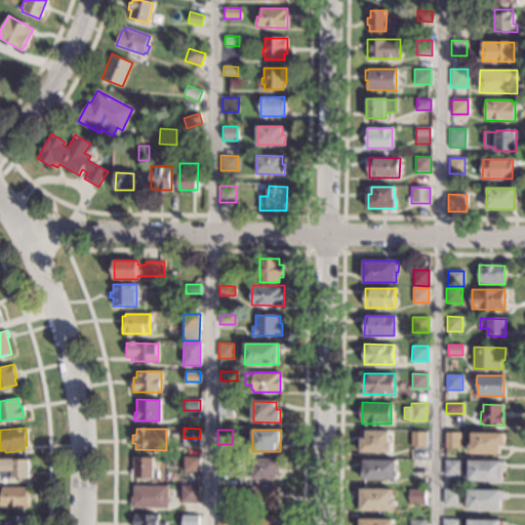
[(390,442),(391,442),(391,452),(361,452),(361,438),(366,438),(366,431),(390,431),(390,442)]
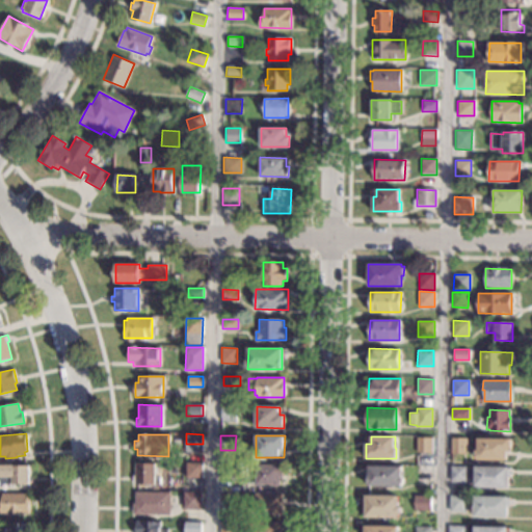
[(432,439),(432,453),(417,452),(417,437),(432,439)]
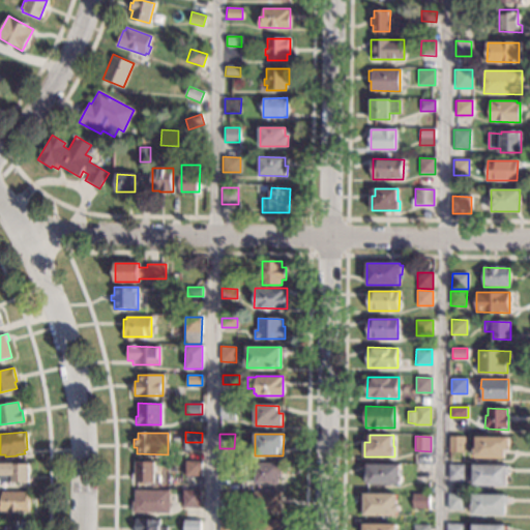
[(464,452),(448,452),(449,437),(465,437),(464,452)]
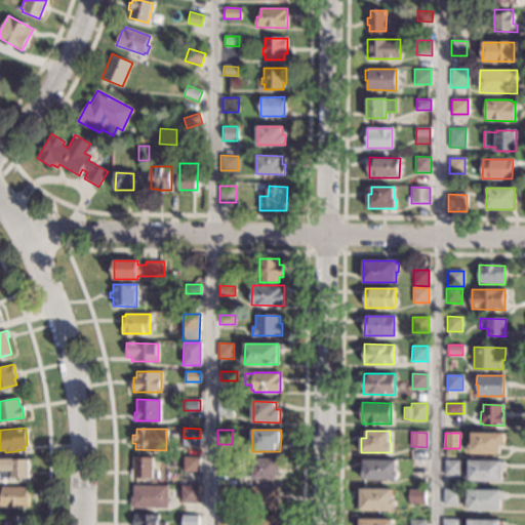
[(503,445),(499,445),(499,454),(471,454),(471,453),(470,453),(470,444),(472,444),(472,433),(503,433),(503,445)]
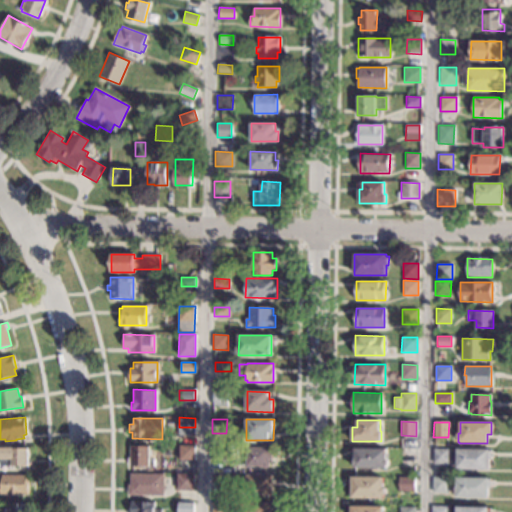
[(195,460),(180,460),(179,445),(194,445),(195,460)]
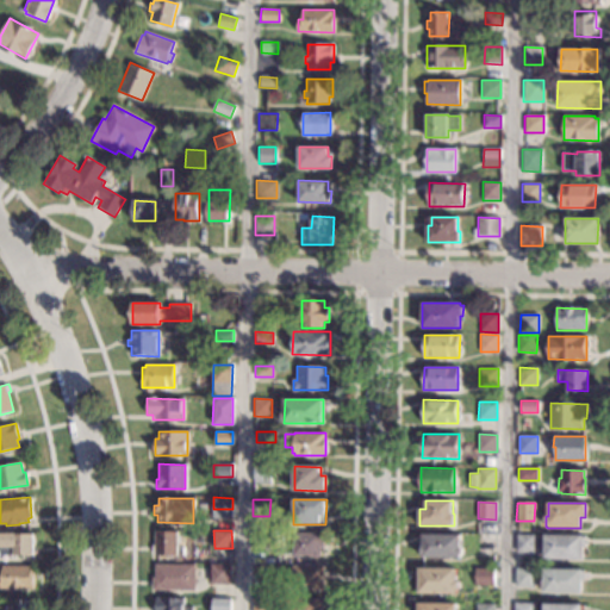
[(178,546),(181,546),(181,555),(154,555),(154,553),(150,553),(150,546),(154,546),(154,531),(178,531),(178,546)]
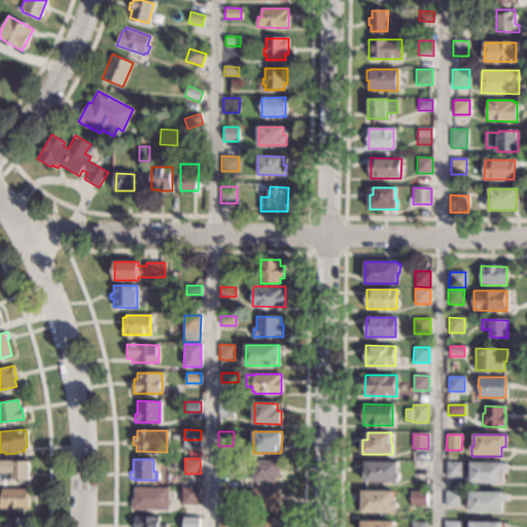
[(14,461),(29,461),(29,480),(0,480),(0,460),(14,460),(14,461)]
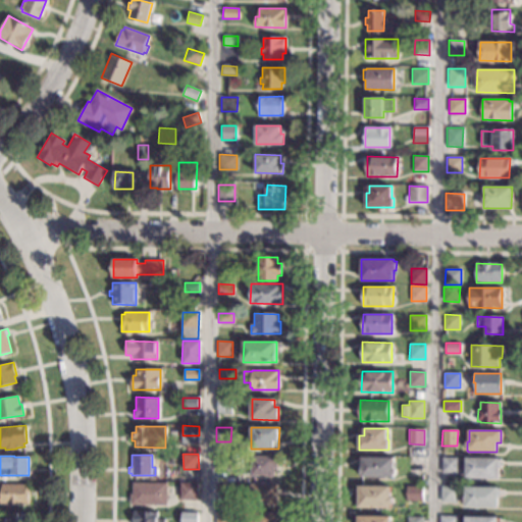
[(230,469),(216,469),(216,456),(230,456),(230,469)]
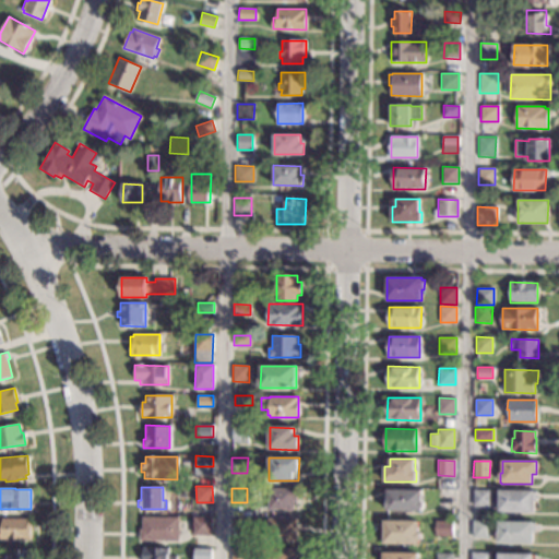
[(297,504),(294,504),(294,509),(269,509),(270,488),(298,489),(297,504)]
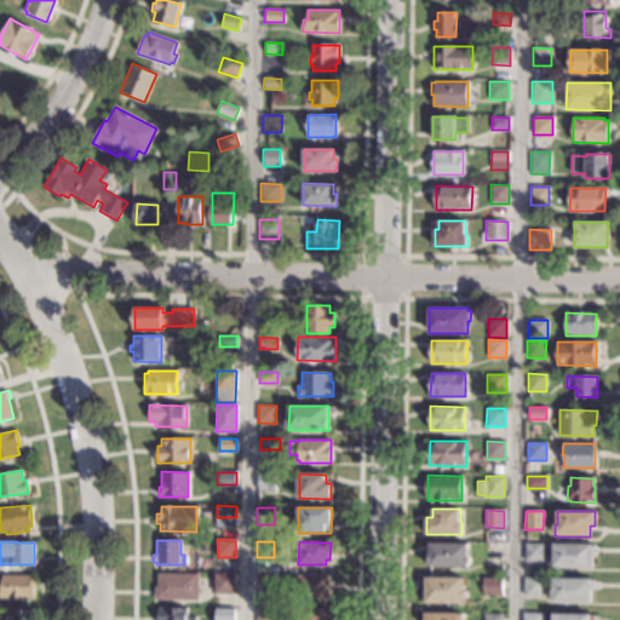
[(503,563),(484,563),(484,543),(503,543),(503,563)]
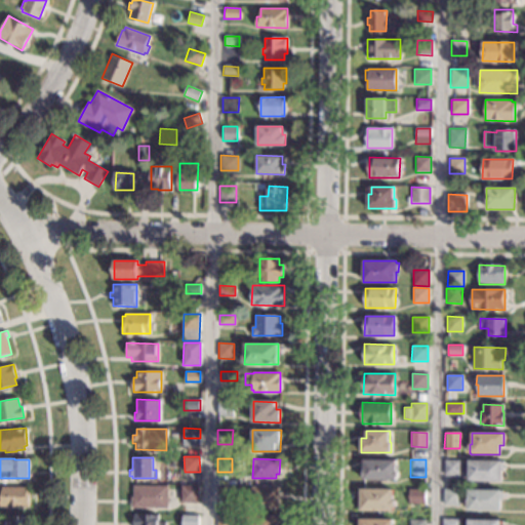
[(397,460),(397,471),(398,471),(398,477),(397,477),(396,480),(363,480),(364,460),(397,460)]
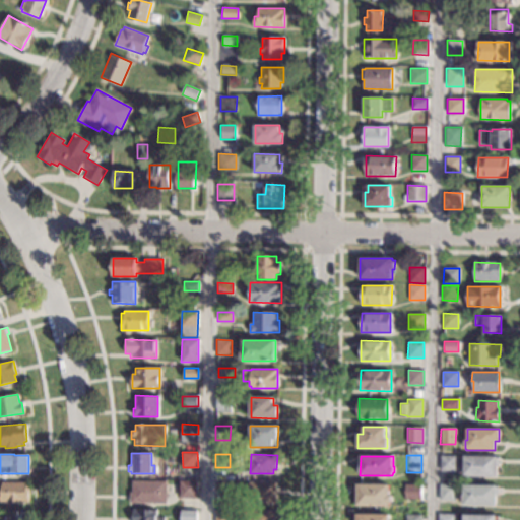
[(455,471),(440,471),(441,456),(456,456),(455,471)]
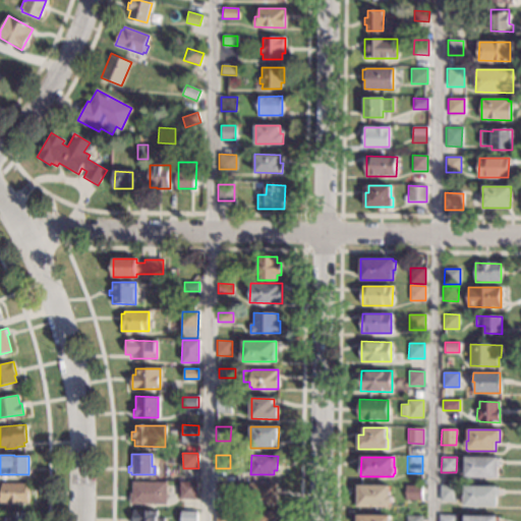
[(498,477),(465,477),(465,457),(499,457),(498,477)]
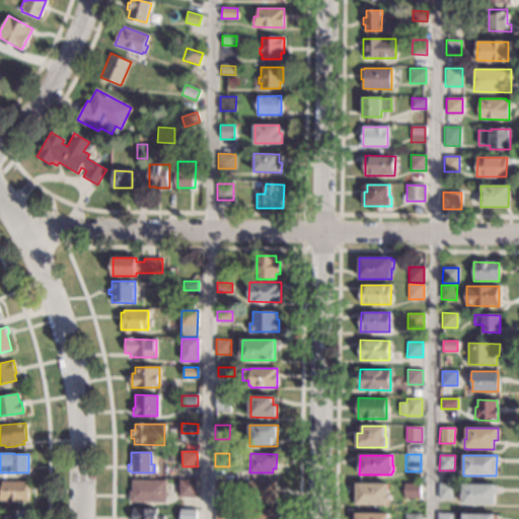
[(230,490),(215,490),(215,479),(227,480),(230,480),(230,490)]
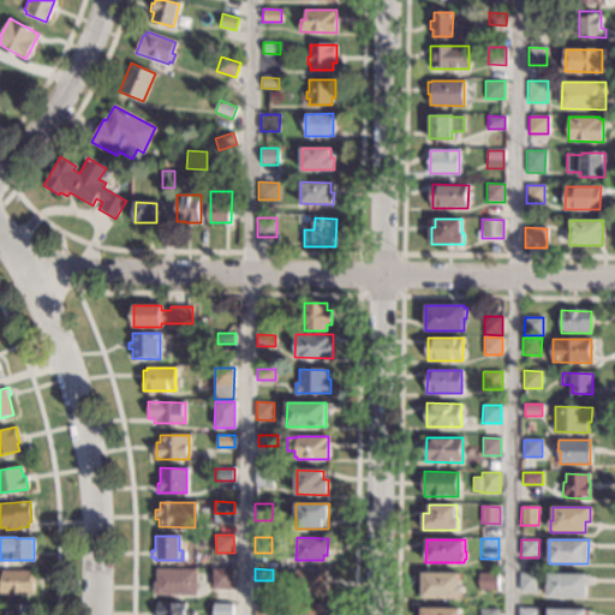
[(196,595),(153,595),(153,583),(156,583),(156,569),(196,569),(196,595)]
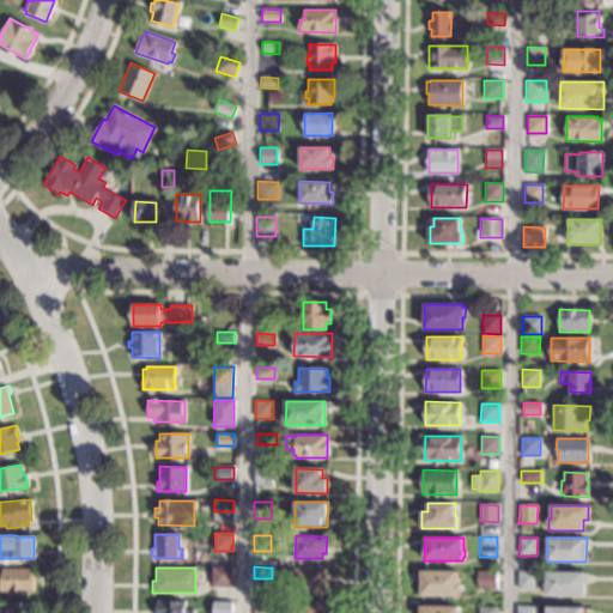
[(232,568),(232,588),(212,587),(212,568),(232,568)]
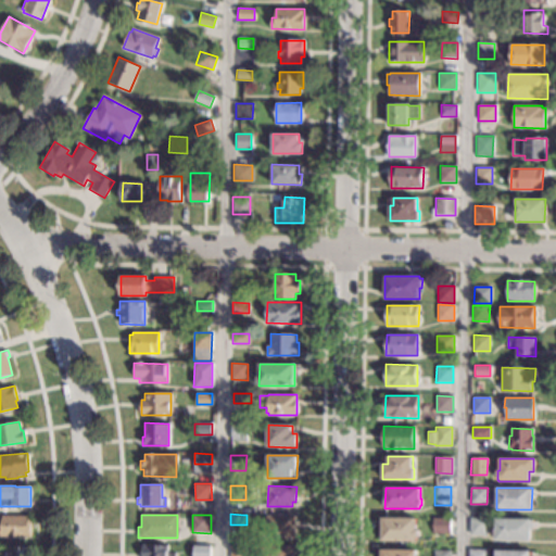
[(28,535),(0,535),(0,525),(1,525),(1,516),(28,516),(28,535)]
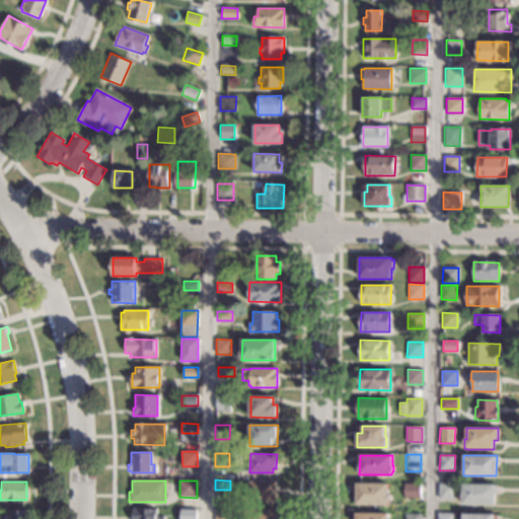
[(275,501),(249,501),(249,482),(276,482),(275,501)]
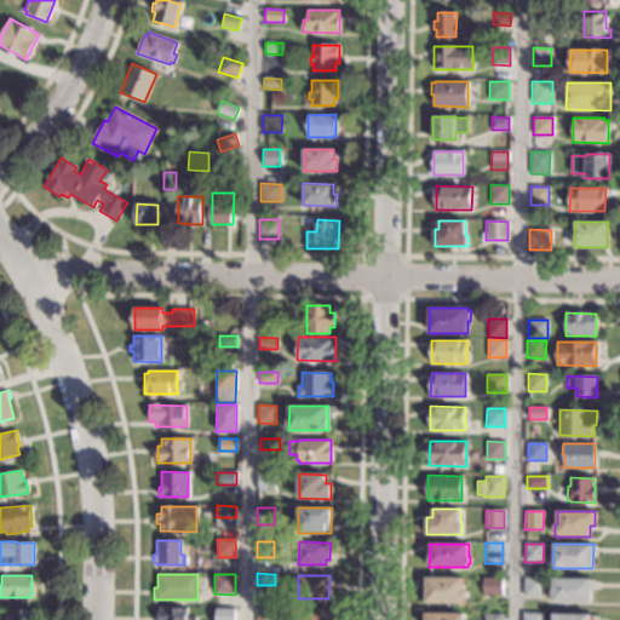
[(464,590),(468,590),(468,600),(464,600),(464,603),(426,603),(426,578),(464,578),(464,590)]
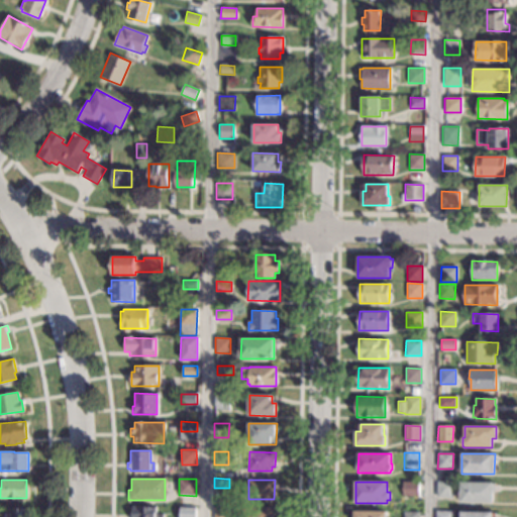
[(419,496),(403,496),(403,482),(418,482),(419,496)]
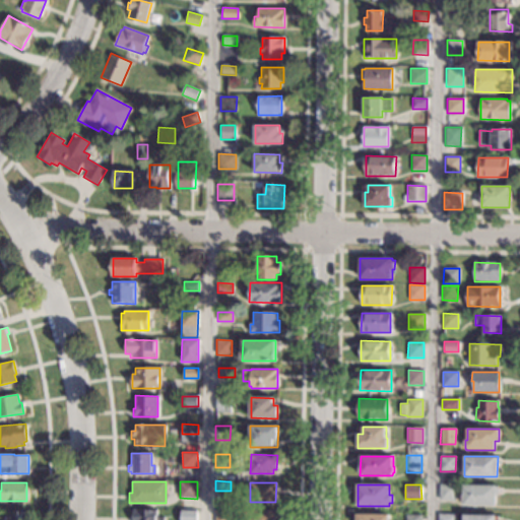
[(455,501),(440,500),(440,484),(456,484),(455,501)]
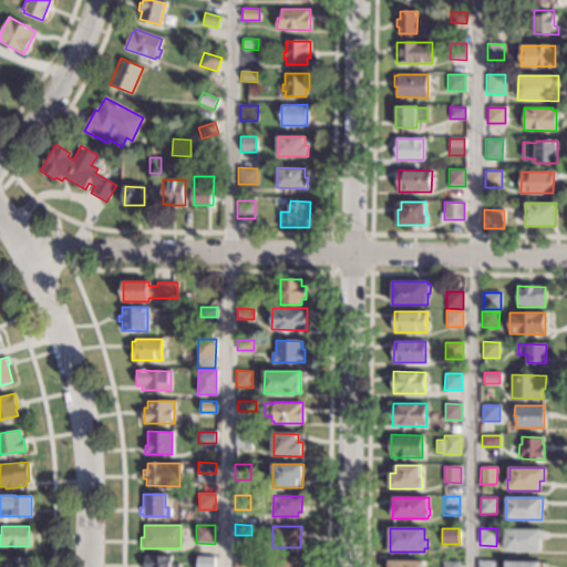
[(542,552),(505,550),(506,529),(542,529),(542,552)]
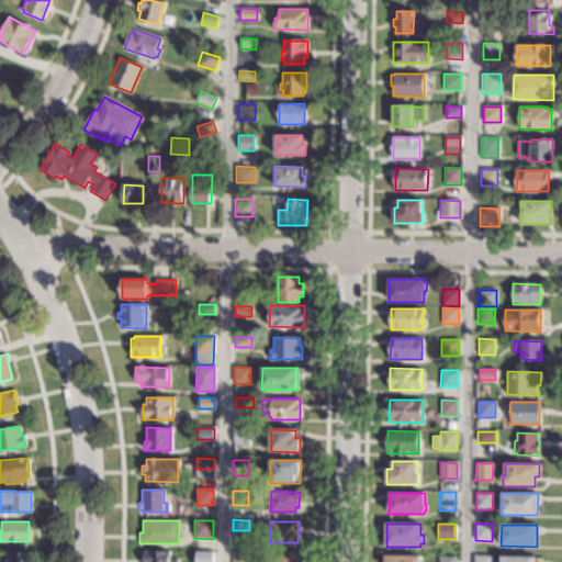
[(168,559),(177,559),(177,561),(143,561),(143,550),(168,551),(168,559)]
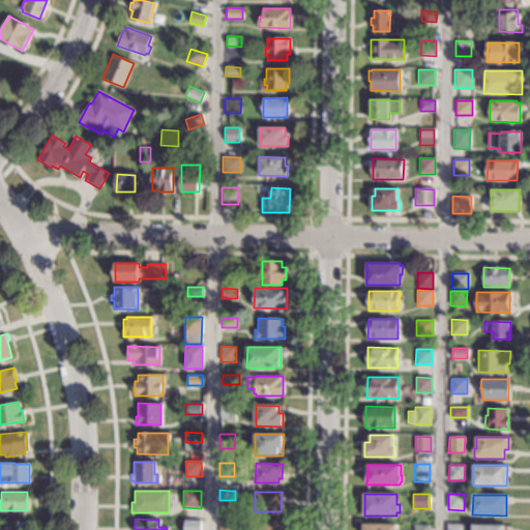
[(237,529),(219,529),(219,519),(237,519),(237,529)]
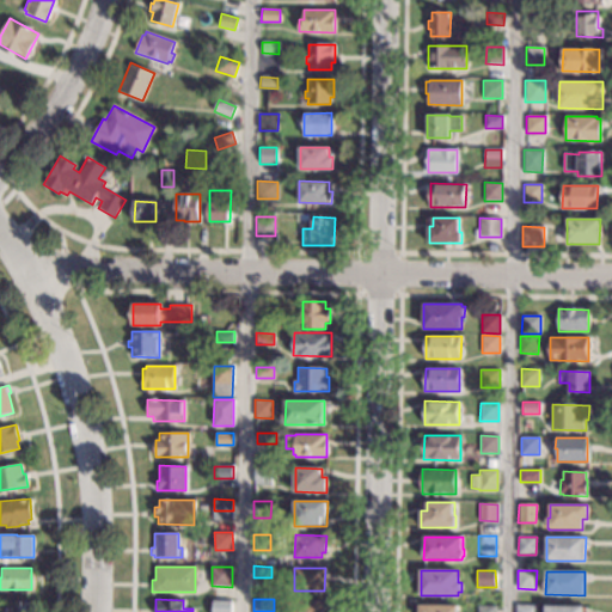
[(231,601),(231,611),(213,611),(213,600),(231,601)]
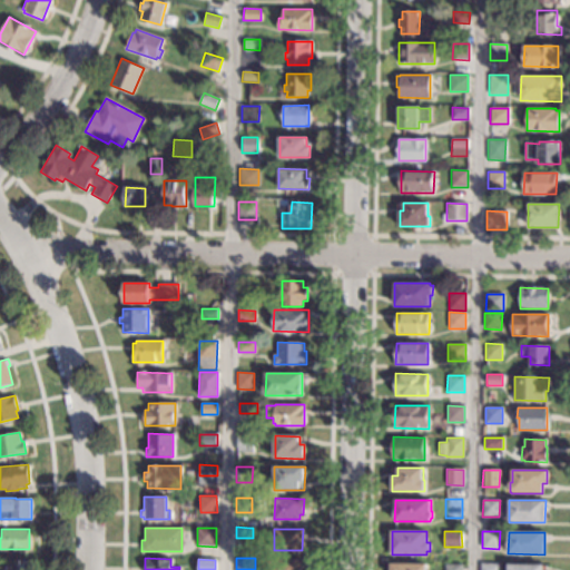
[(302,561),(306,561),(306,569),(301,569),(265,569),(265,559),(302,560),(302,561)]
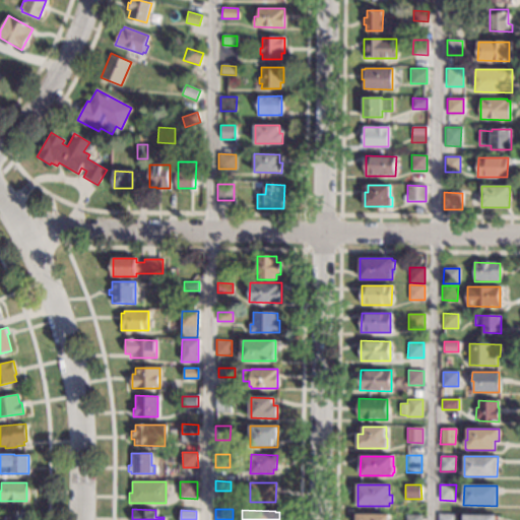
[(27,519),(10,519),(10,511),(27,512),(27,519)]
